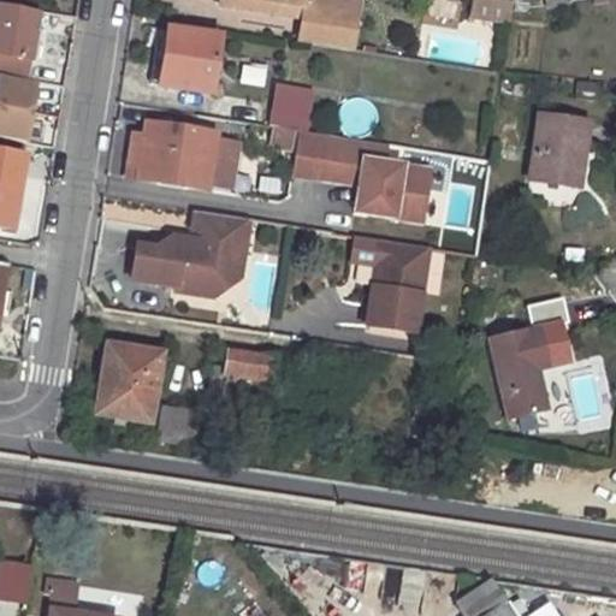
[(357,13),(304,5),(304,0),(219,0),(219,5),(300,18),(296,41),(351,49),(357,13)]
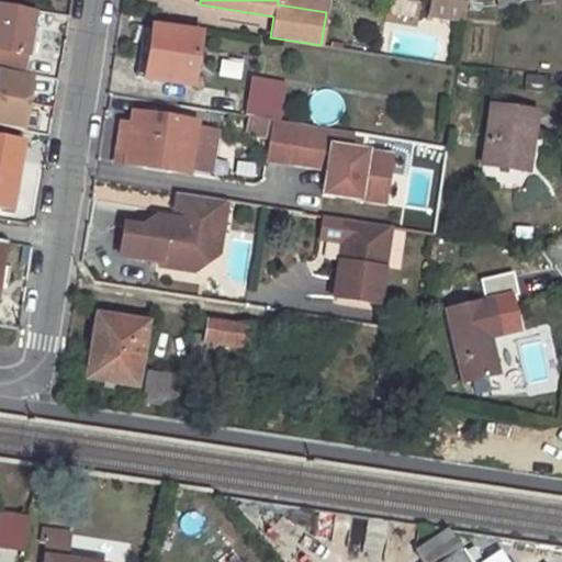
[(323,0),(278,0),(278,4),(326,12),(327,1),(323,0)]
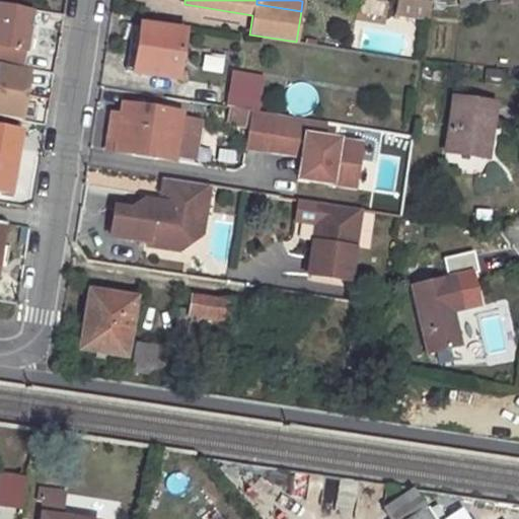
[(432,0),(399,0),(398,10),(430,15),(432,0)]
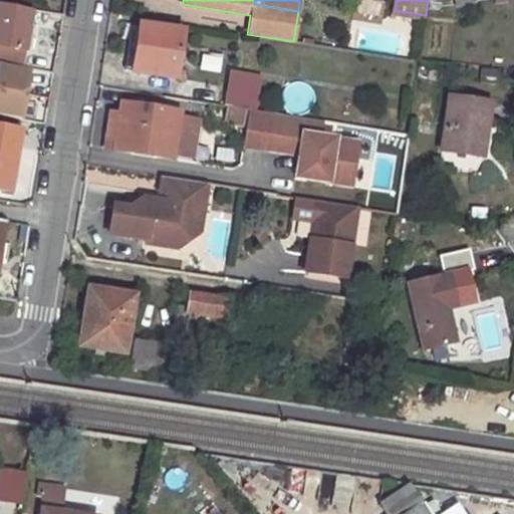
[(0,3),(0,63),(22,67),(31,9),(0,3)]
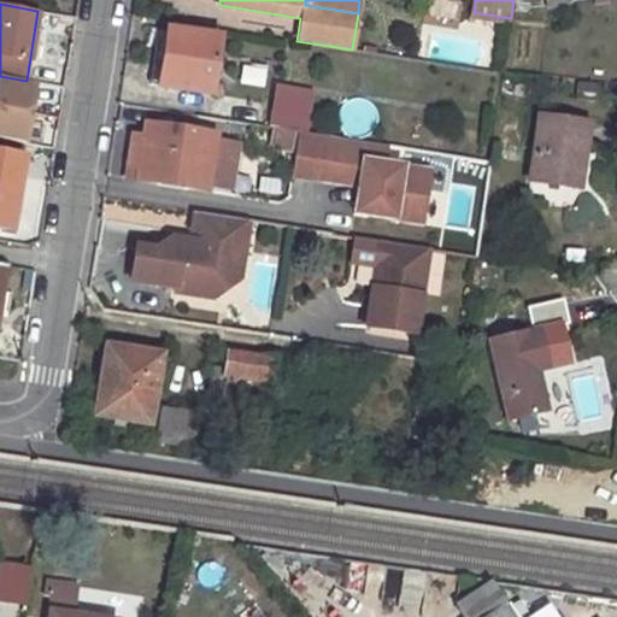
[(166,30),(158,86),(209,95),(216,37),(166,30)]
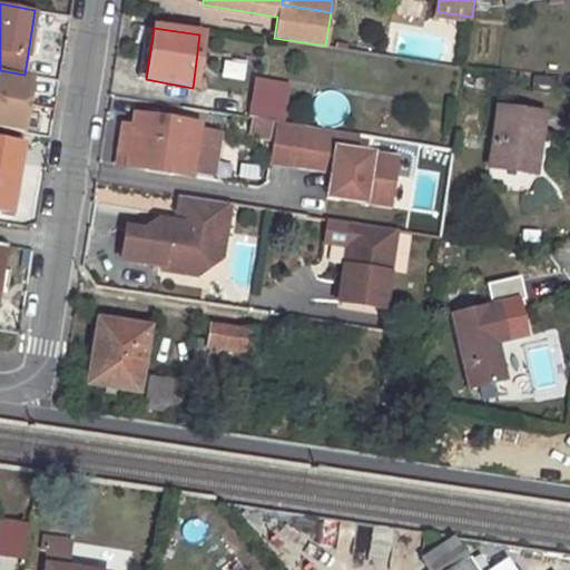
[(244,81),(247,64),(224,59),(220,77),(244,81)]
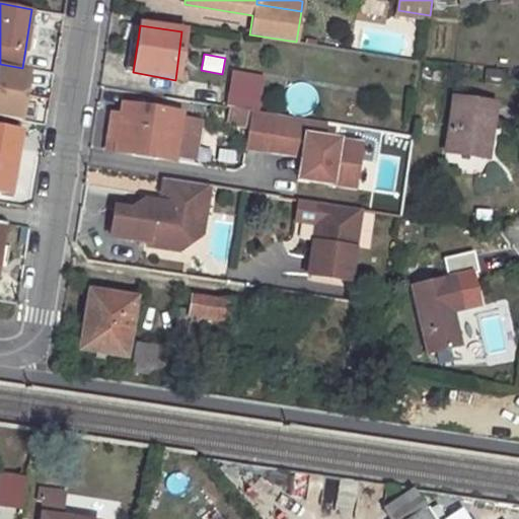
[(0,116),(20,120),(29,69),(22,68),(0,64),(0,116)]
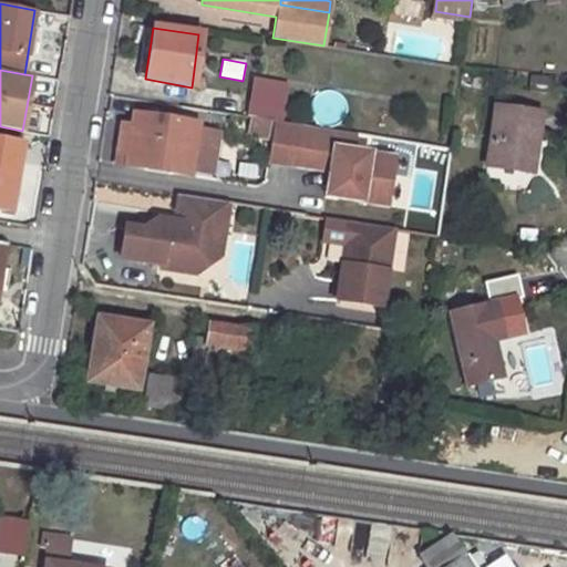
[(253,76),(246,116),(249,116),(269,120),(272,121),(275,106),(282,109),(287,83),(253,76)]
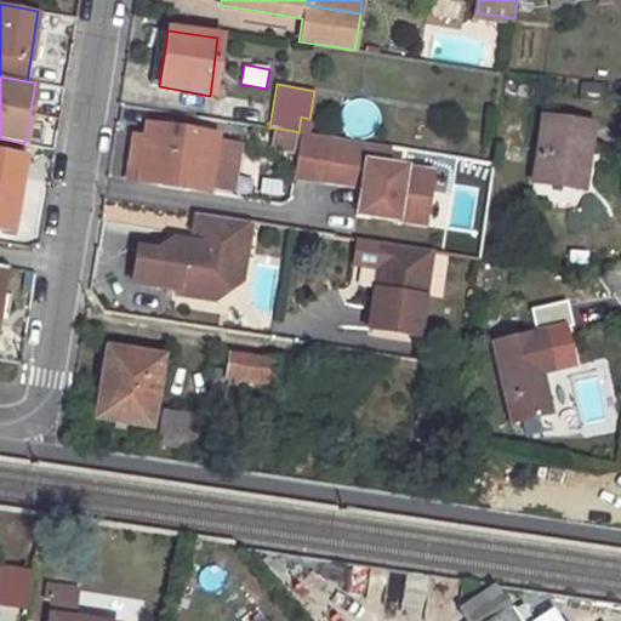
[(301,117),(298,132),(307,132),(309,119),(301,117)]
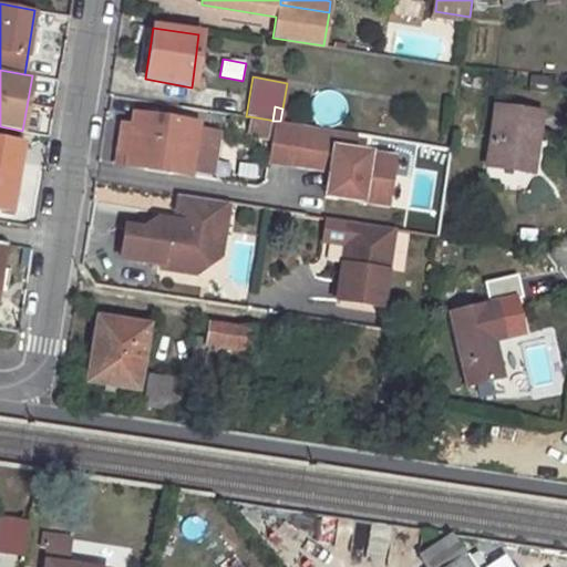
[(495,107),(486,166),(532,173),(539,114),(495,107)]
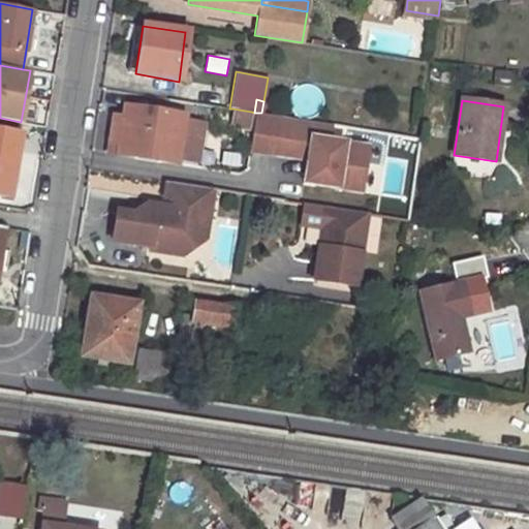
[(125,105),(123,117),(119,144),(117,155),(175,164),(176,158),(182,120),(183,115),(125,105)]
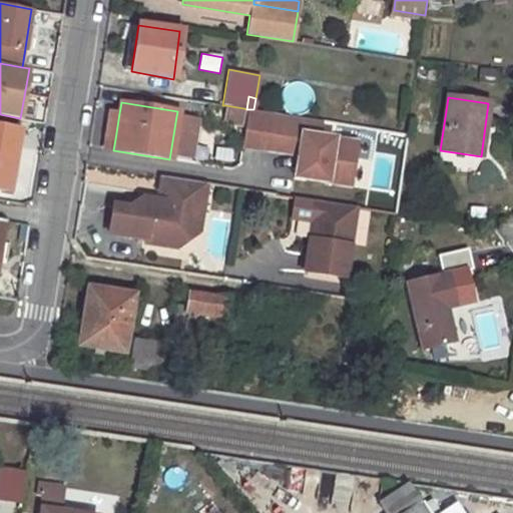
[(225,105),(223,120),(241,123),(243,108),(225,105)]
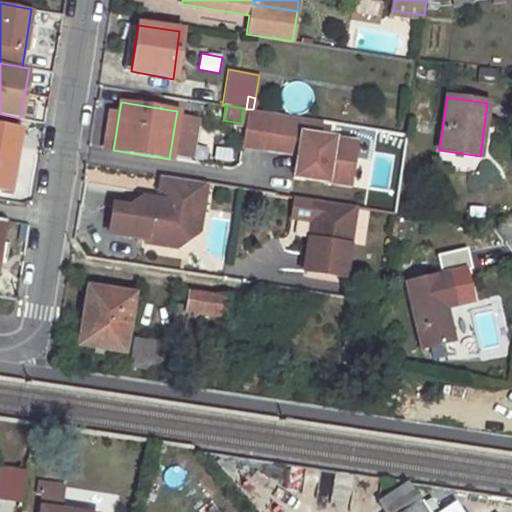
[(267,149),(273,113),(248,109),(242,145),(267,149)]
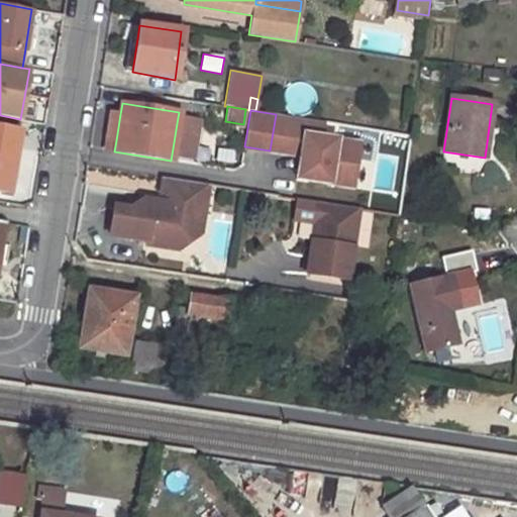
[(111,112),(106,138),(116,140),(120,114),(111,112)]
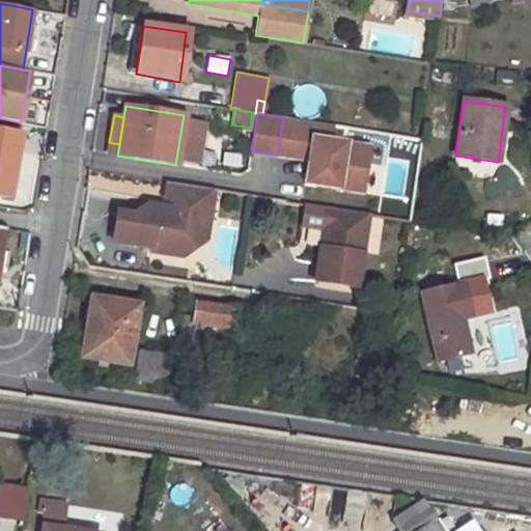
[(362,192),(369,146),(331,140),(333,124),(283,117),(277,155),(308,160),(305,178),(317,180),(316,185),(362,192)]
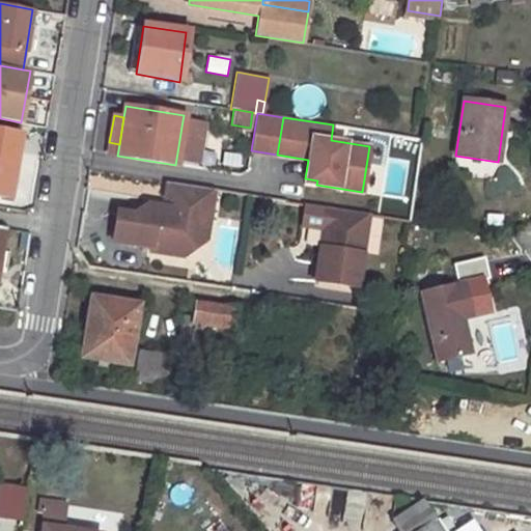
[(203,123),(183,120),(176,159),(197,163),(203,123)]
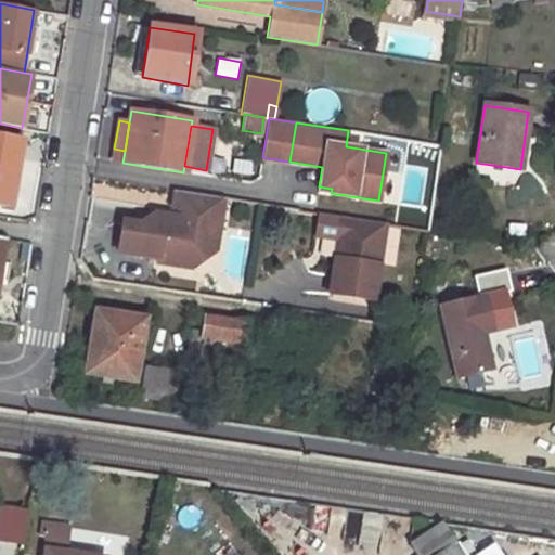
[(0,137),(0,204),(3,205),(5,189),(12,191),(20,141),(0,137)]
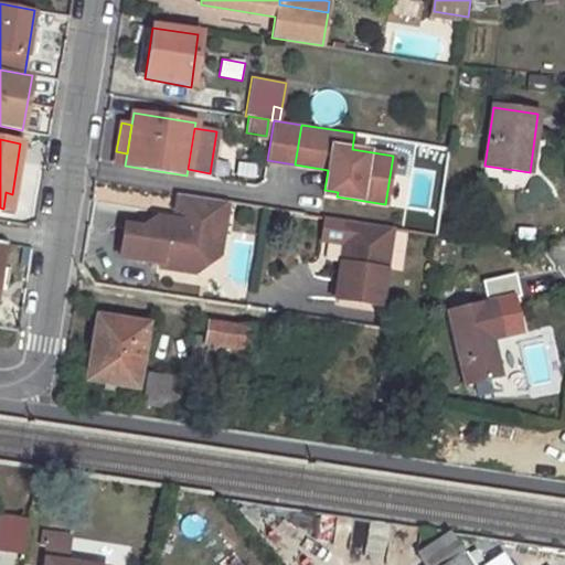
[(6,192),(3,209),(10,210),(12,194),(6,192)]
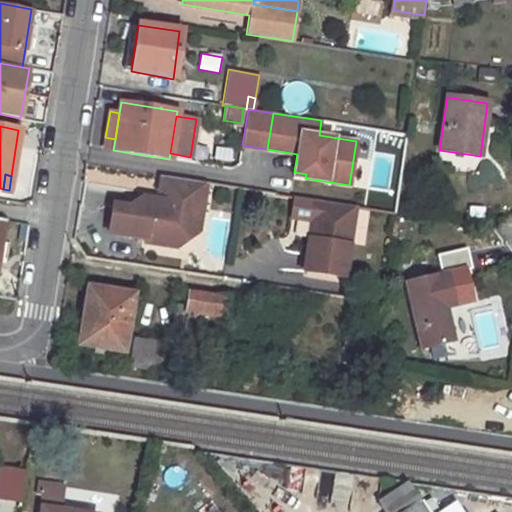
[(205,182),(162,176),(159,191),(163,191),(171,193),(170,201),(161,200),(141,197),(127,207),(112,204),(108,231),(144,237),(175,241),(193,229),(190,225),(192,210),(201,211),(205,182)]
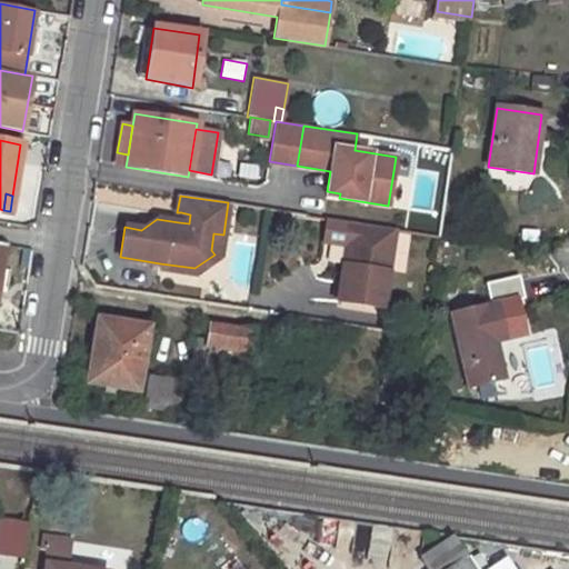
[(190,215),(181,212),(179,222),(189,223),(190,215)]
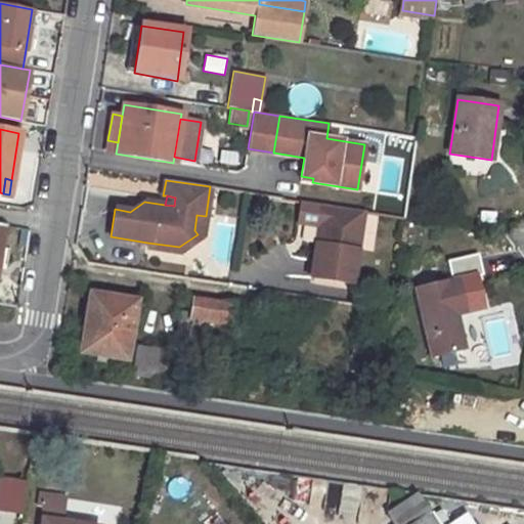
[(326,206),(322,205),(316,243),(321,244),(326,206)]
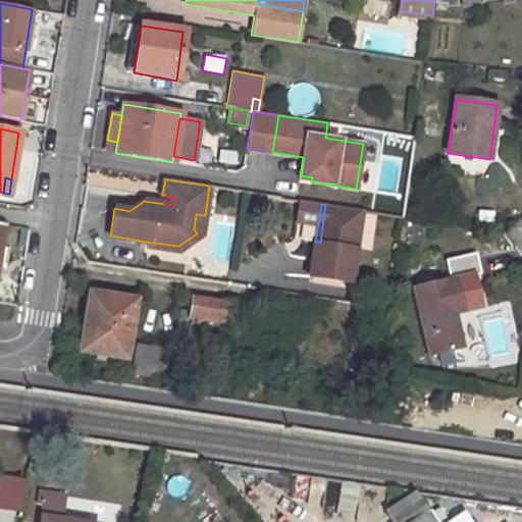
[(363,210),(325,205),(320,243),(315,242),(310,275),(352,282),(363,210)]
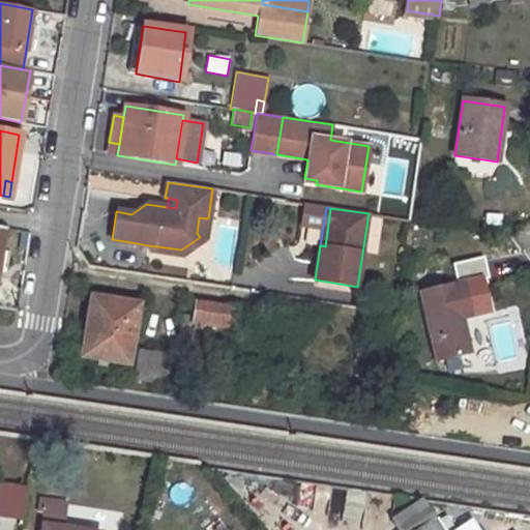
[(181,249),(149,245),(149,251),(182,255),(204,239),(208,218),(199,217),(197,233),(200,237),(181,249)]
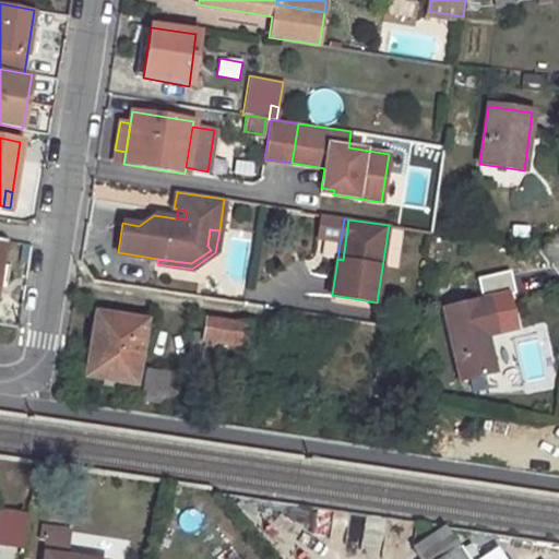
[(491,298),(442,309),(461,380),(497,370),(492,346),(486,348),(484,336),(489,335),(500,333),(491,298)]
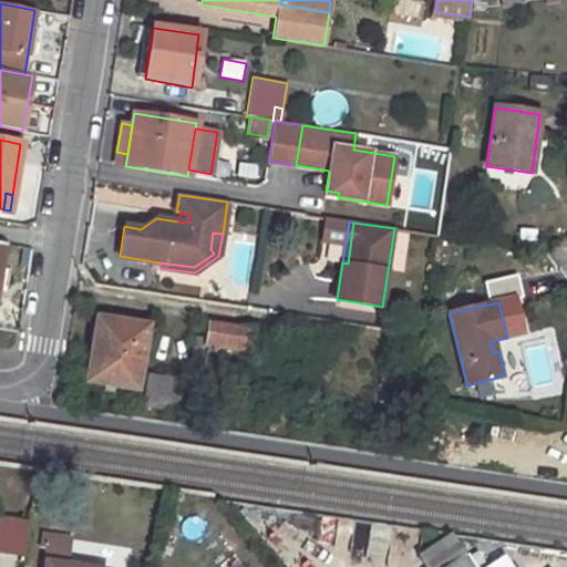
[(94,337),(89,380),(136,388),(146,327),(102,319),(99,338),(94,337)]
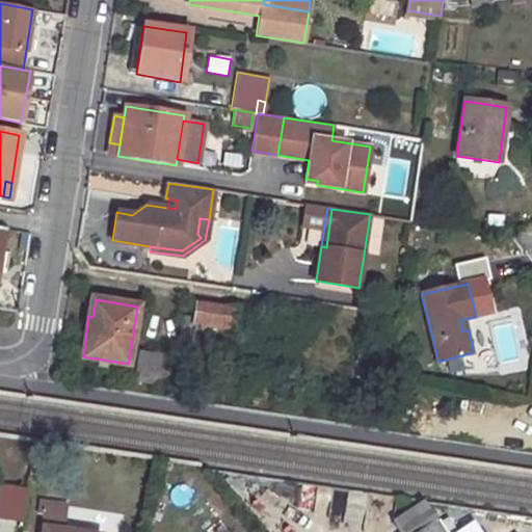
[(195,300),(192,322),(245,330),(248,309),(195,300)]
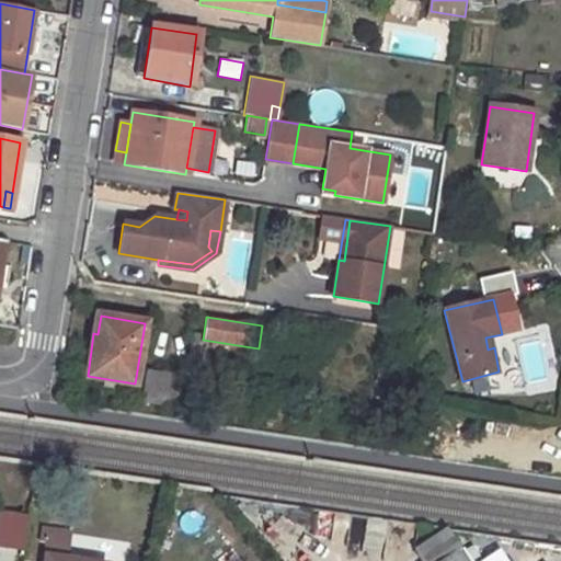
[(203,340),(201,362),(244,368),(247,346),(203,340)]
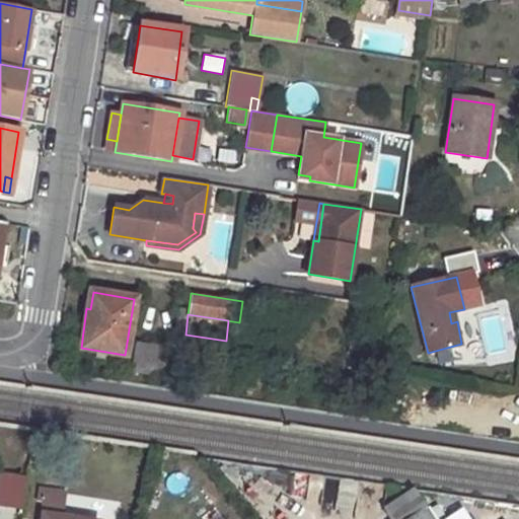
[(136,344),(132,369),(175,376),(179,351),(136,344)]
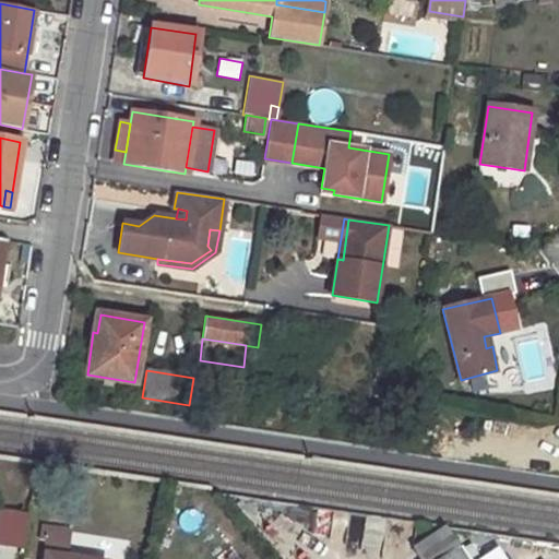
[(0,544),(24,548),(28,512),(0,509),(0,544)]
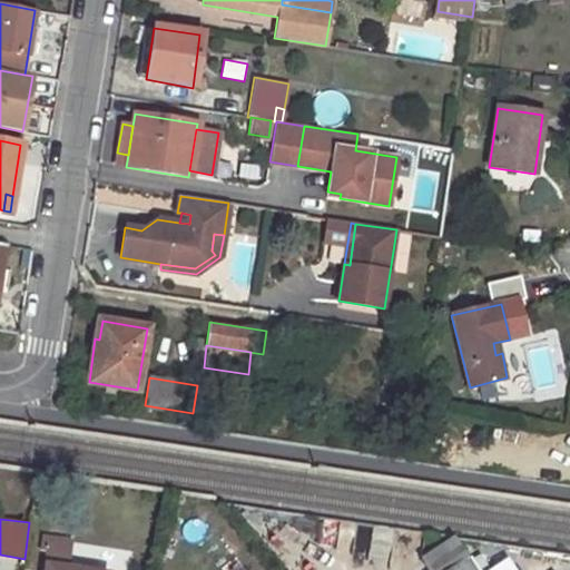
[(372,528),(371,554),(389,556),(390,529),(372,528)]
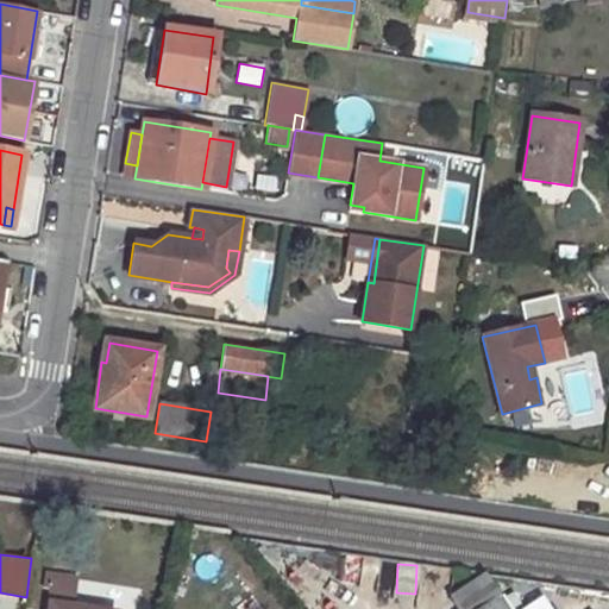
[(485,578),(452,600),(459,608),(479,608),(497,597),(485,578)]
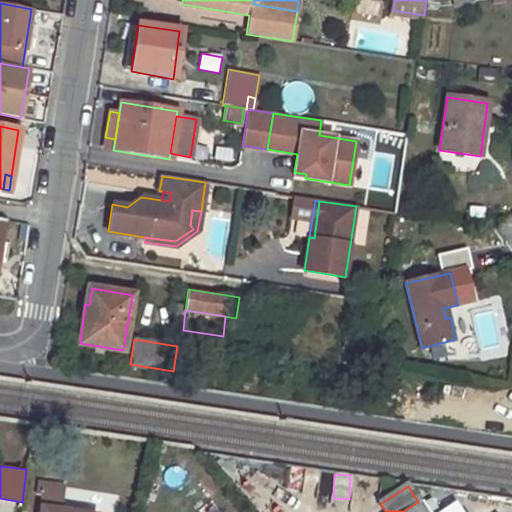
[(45,491),(42,509),(44,510),(43,511),(60,511),(63,494),(45,491)]
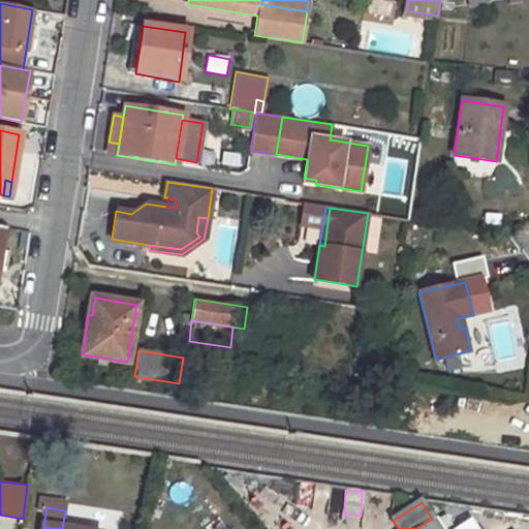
[(416,528),(477,528),(471,519),(455,528),(439,528),(432,519),(416,528)]
